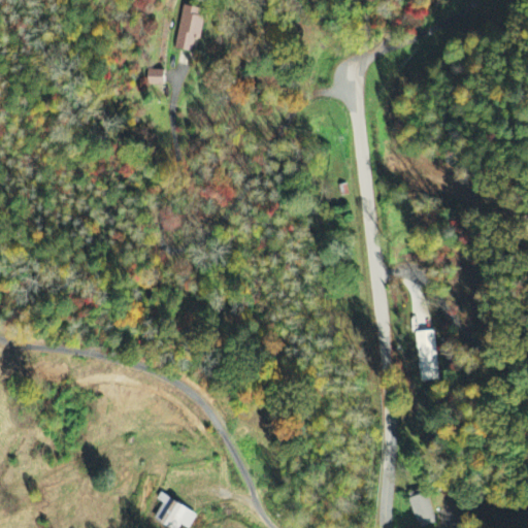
[(204,9),(182,6),(175,51),(193,53),(195,40),(200,41),(204,9)]
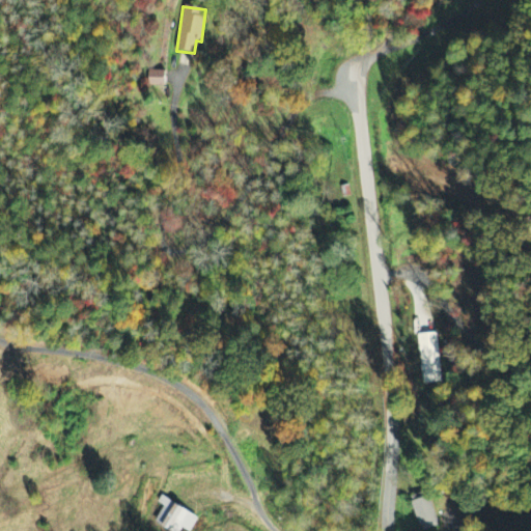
[(165,88),(165,73),(148,72),(147,87),(165,88)]
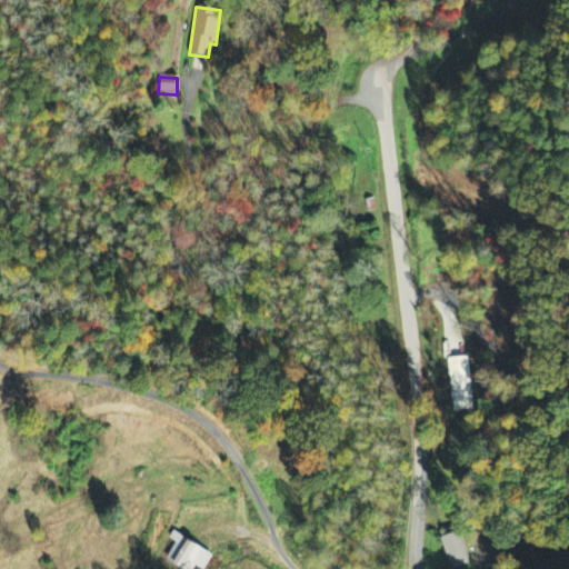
[(450,366),(453,412),(475,411),(472,365),(450,366)]
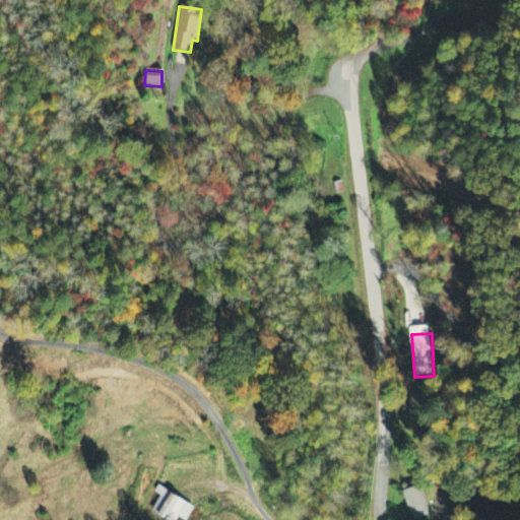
[(402,486),(410,519),(416,519),(428,517),(418,482),(402,486)]
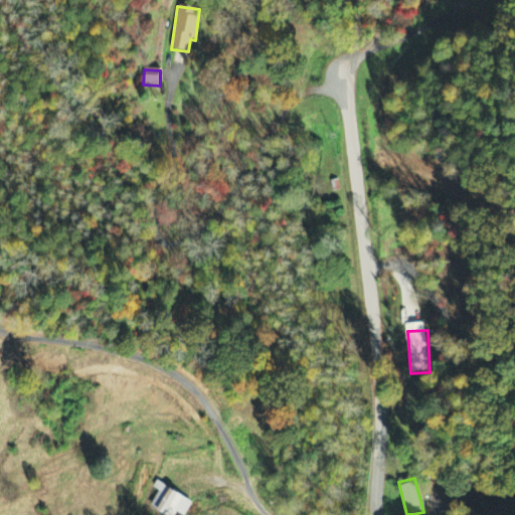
[(178,514),(185,514),(192,503),(156,482),(152,489),(158,493),(149,508),(161,514),(174,514),(176,513),(178,514)]
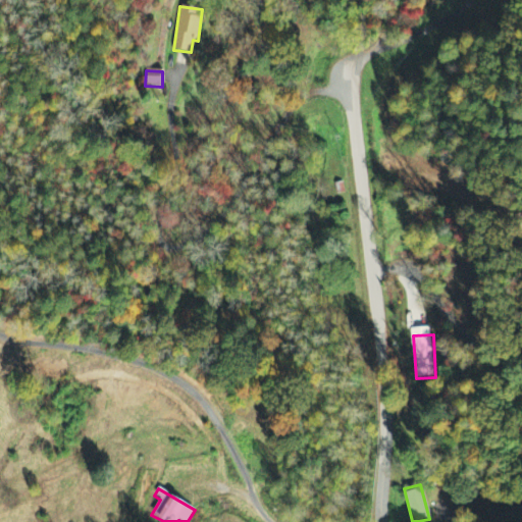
All buildings are outlined.
